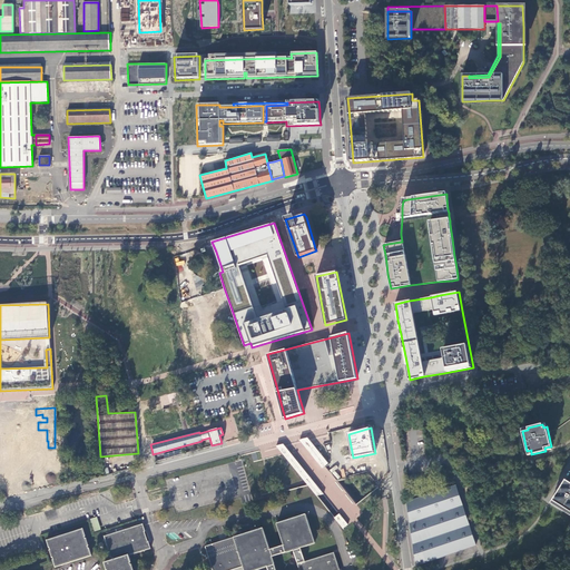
[(312,442),(307,439),(301,440),(300,440),(303,444),(306,449),(317,462),(323,469),(325,467),(326,465),(328,463),(320,452),(313,444),(312,442)]
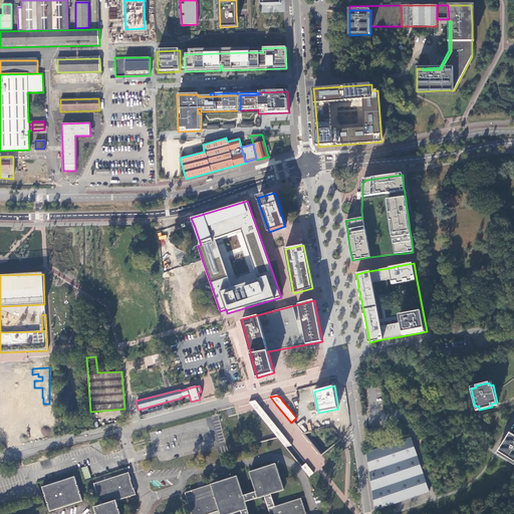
[(280,442),(285,448),(292,446),(287,440),(283,435),(282,434),(280,432),(278,429),(267,416),(262,409),(259,405),(258,404),(255,401),(249,403),(252,407),(255,410),(257,413),(262,419),(265,422),(274,434),(276,436),(278,438),(280,442)]
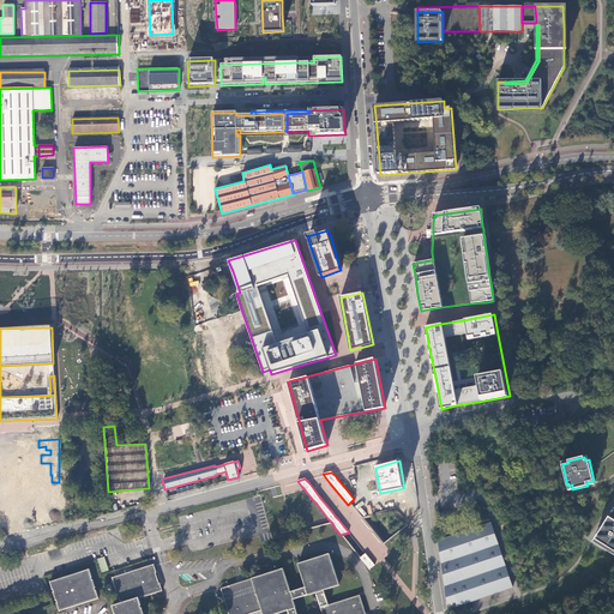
[(595,540),(613,551),(613,519),(609,517),(595,540)]
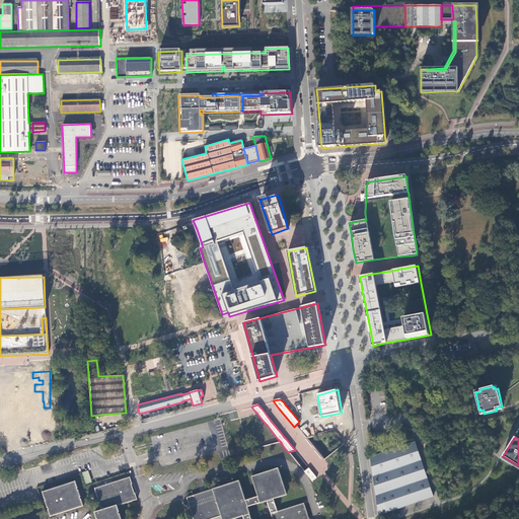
[(433,496),(415,442),(371,456),(379,514),(433,496)]
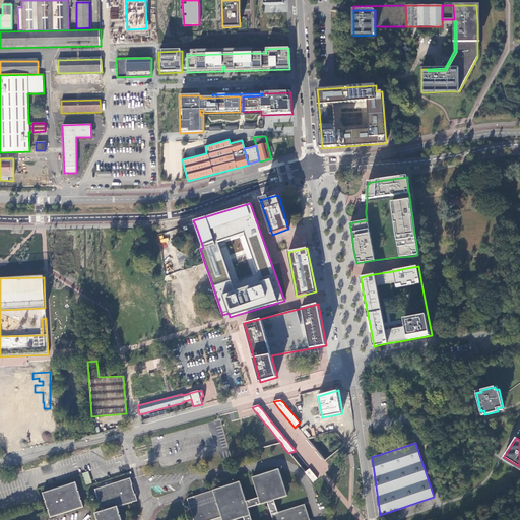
[(519,469),(519,466),(504,457),(503,459),(519,469)]
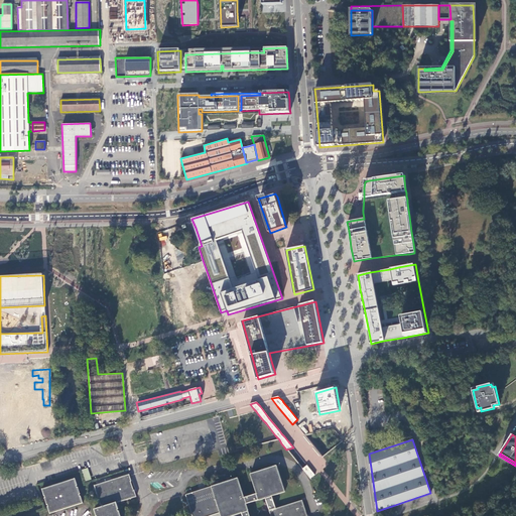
[(315,476),(307,465),(302,469),(311,480),(315,476)]
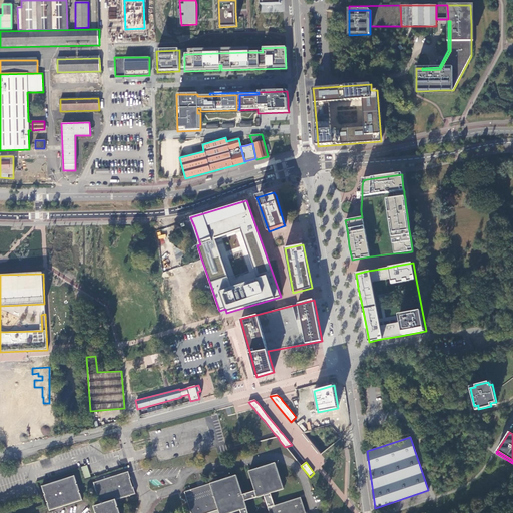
[(207,512),(218,509),(219,512),(230,512),(240,510),(241,512),(305,512),(301,497),(294,499),(275,506),(271,493),(284,489),(276,463),(249,471),(255,491),(242,495),(236,475),(228,478),(225,479),(204,486),(197,488),(185,492),(191,512),(207,512)]
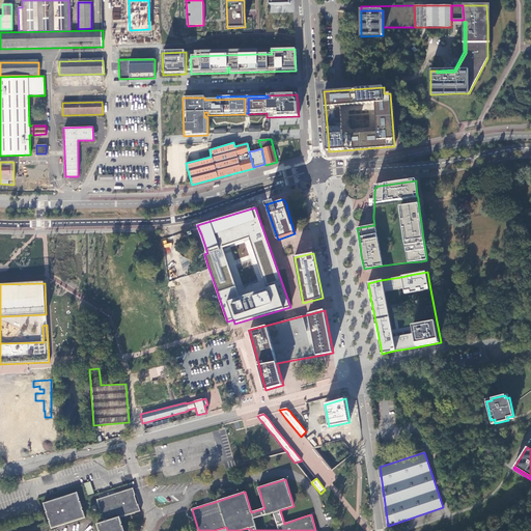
[(90,481),(84,483),(87,495),(93,494),(90,481)]
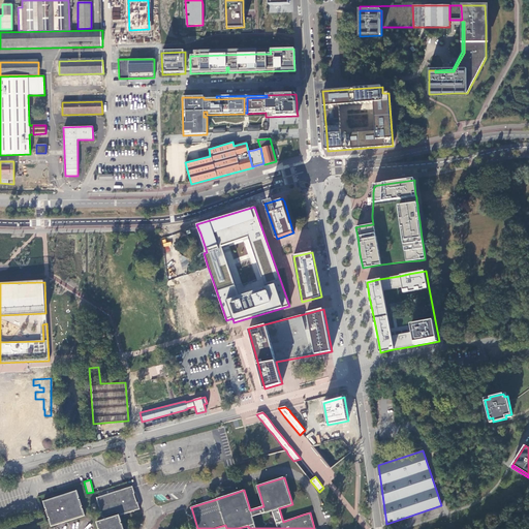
[(124,528),(123,524),(122,525),(121,522),(122,522),(120,516),(141,509),(138,503),(137,504),(133,494),(134,494),(132,487),(97,497),(98,502),(102,517),(103,516),(104,520),(97,522),(99,528),(100,528),(99,528),(124,528)]
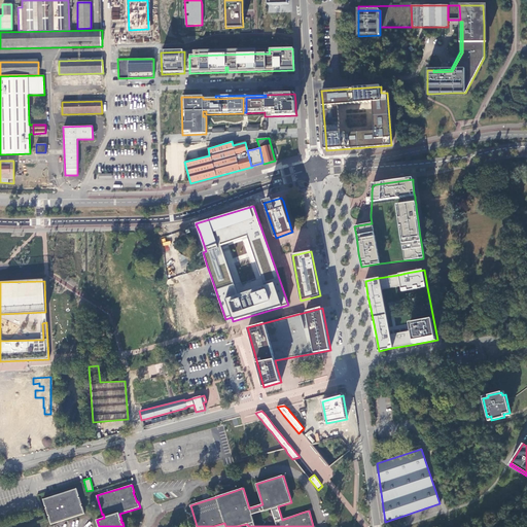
[(49,517),(53,524),(58,523),(63,521),(85,514),(82,506),(81,504),(82,504),(80,498),(79,498),(79,496),(79,495),(77,489),(57,495),(50,497),(44,499),(46,506),(47,508),(46,508),(48,516),(49,515),(50,517),(49,517)]
